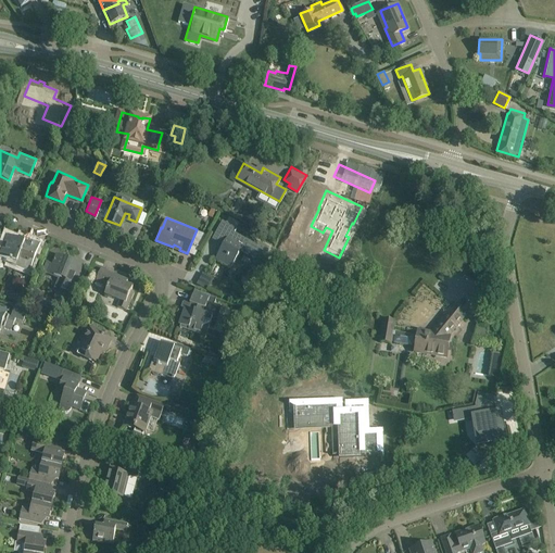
[(222,217),(214,233),(225,238),(219,248),(214,256),(230,265),(236,256),(240,248),(253,254),(255,255),(252,262),(259,265),(268,248),(257,241),(256,243),(234,230),(237,225),(222,217)]
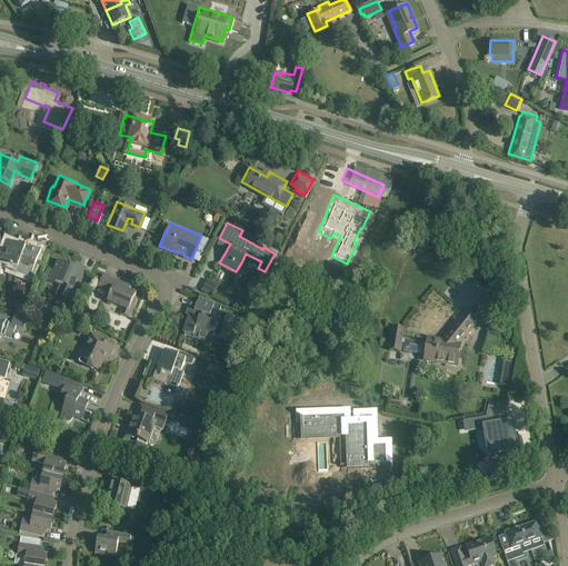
[(16,270),(19,271),(30,276),(40,248),(26,242),(25,245),(7,238),(0,256),(0,260),(17,267),(16,270)]
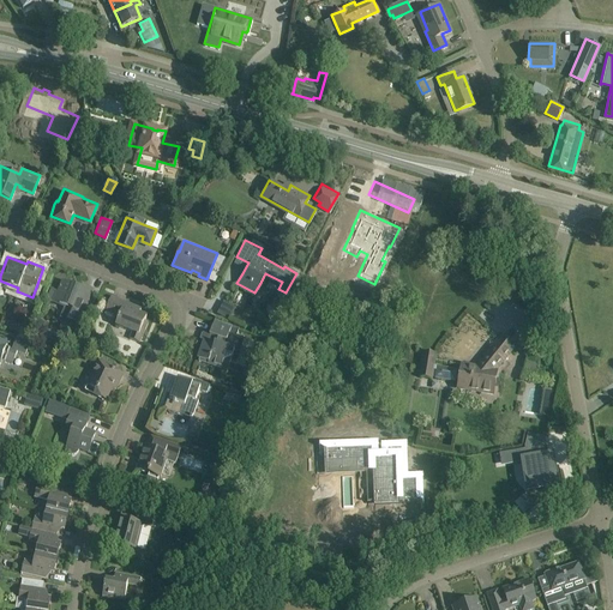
[(68,316),(78,321),(92,287),(82,283),(80,288),(76,285),(76,284),(61,278),(56,289),(49,287),(46,296),(52,299),(65,303),(60,315),(67,319),(68,316)]
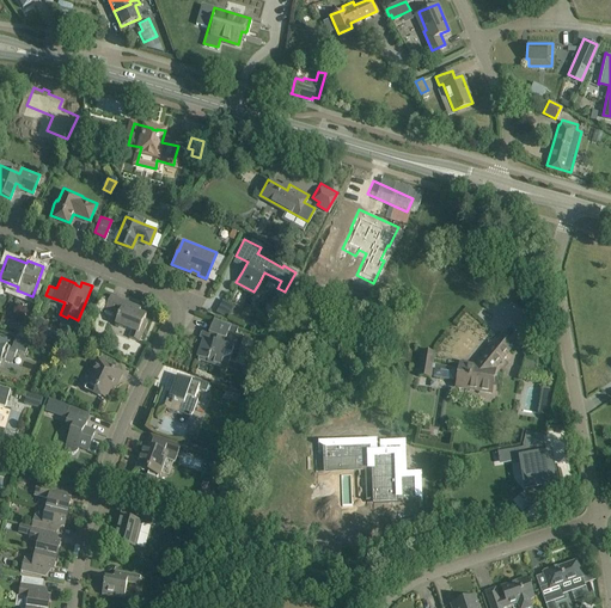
[(108,298),(104,308),(117,314),(115,321),(132,329),(129,336),(138,339),(146,319),(144,318),(145,313),(108,298)]
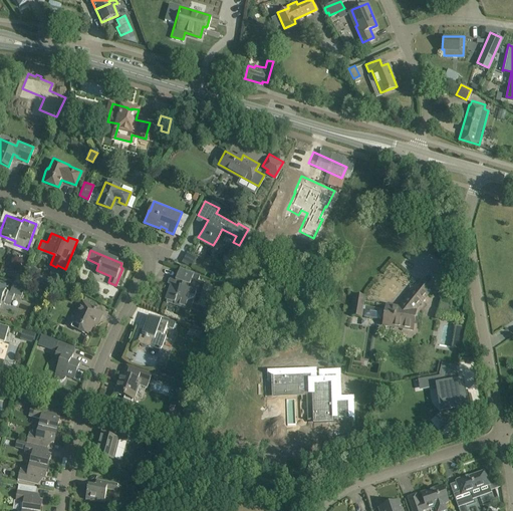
[(166,300),(174,303),(191,309),(193,301),(206,306),(214,285),(198,280),(200,274),(179,266),(175,278),(171,277),(169,278),(168,282),(170,283),(165,297),(166,298),(166,300)]
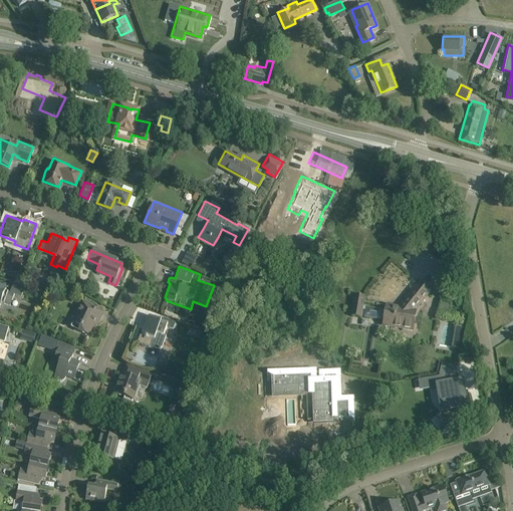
[(14,280),(13,281),(22,284),(25,275),(21,274),(15,277),(14,280)]
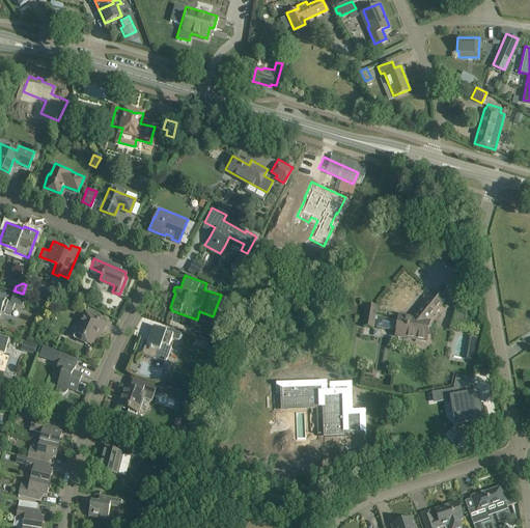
[(433,289),(426,297),(410,317),(398,316),(395,335),(425,340),(428,321),(426,320),(444,298),(433,289)]
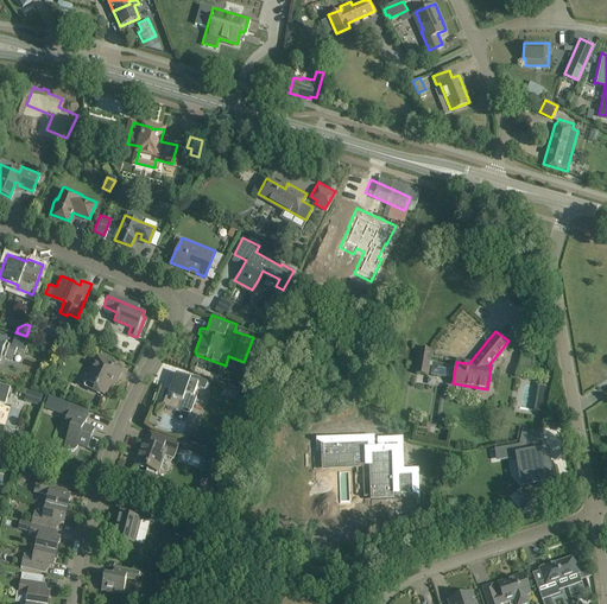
[(14,332),(11,343),(2,341),(4,337),(0,335),(0,355),(11,358),(16,345),(24,348),(29,337),(26,336),(16,332),(14,332)]
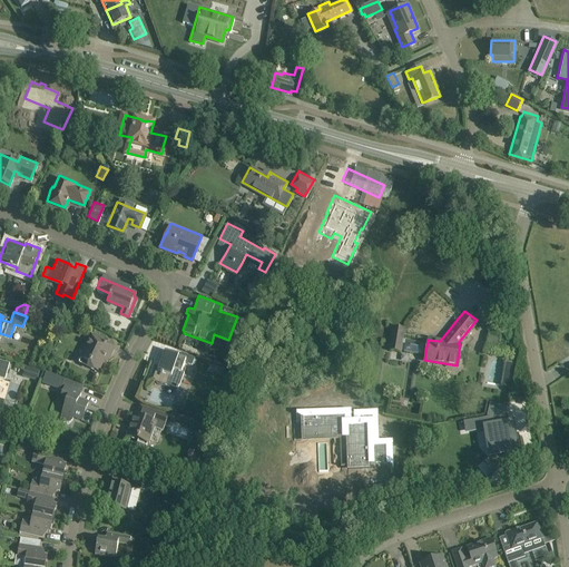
[(391,324),(388,349),(401,350),(404,326),(391,324)]
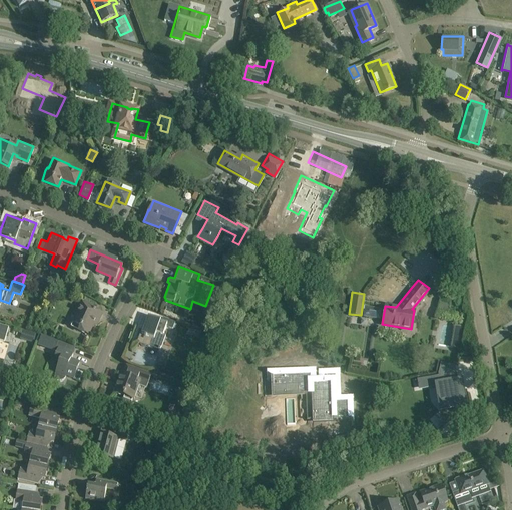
[(80,324),(78,329),(87,333),(95,318),(97,319),(101,311),(90,305),(91,303),(83,299),(72,320),(80,324)]
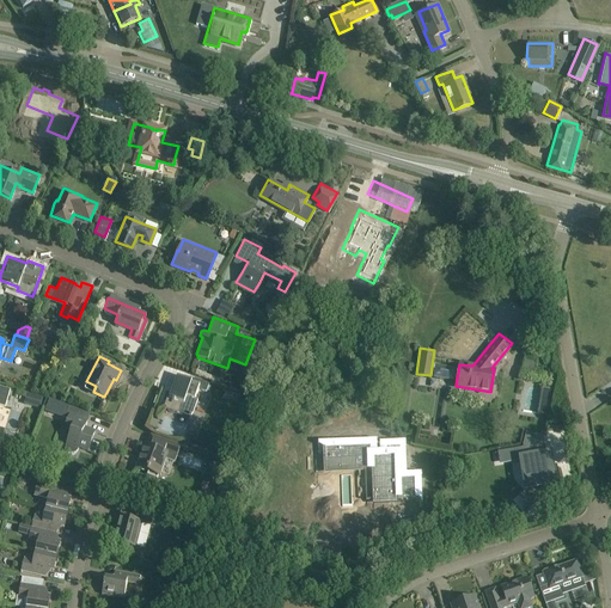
[(521,368),(535,370),(536,358),(524,357),(521,368)]
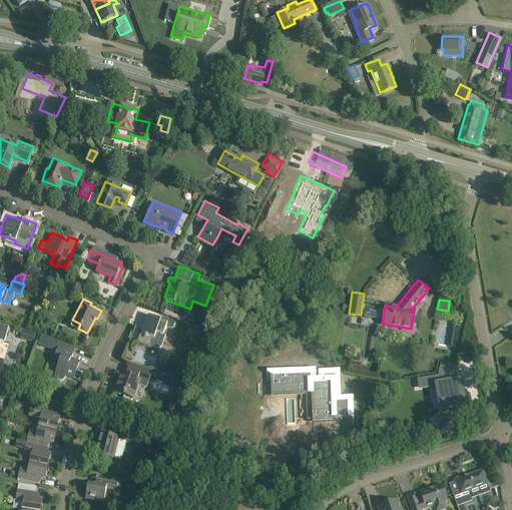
[(362,315),(380,318),(382,307),(364,304),(362,315)]
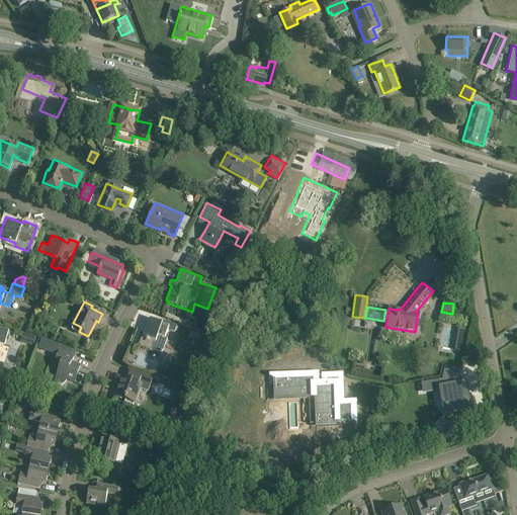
[(164,336),(167,327),(174,329),(176,323),(164,318),(162,323),(159,322),(157,326),(150,323),(148,330),(145,329),(143,335),(141,335),(138,343),(152,348),(152,347),(161,351),(166,336),(164,336)]
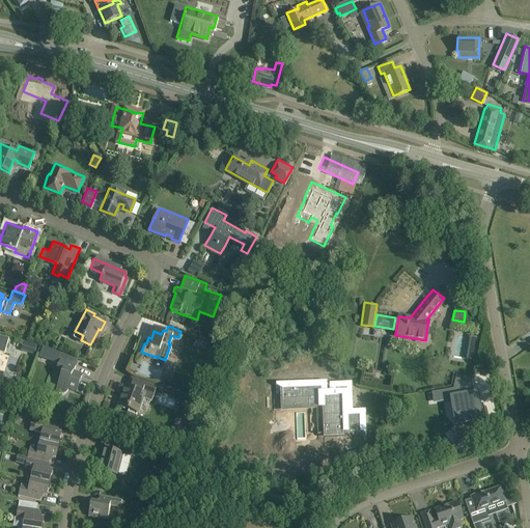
[(0,350),(4,351),(8,336),(0,333),(0,350)]
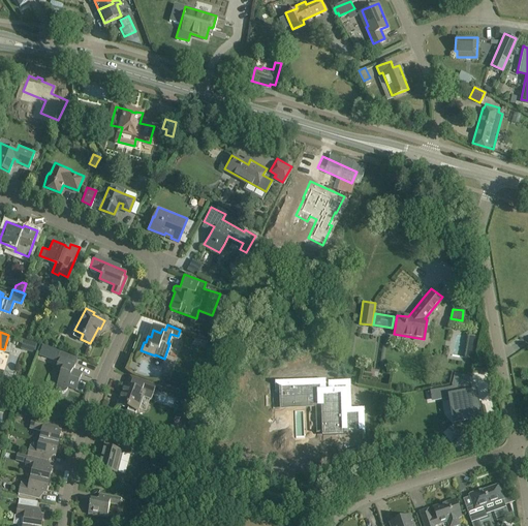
[(58,363),(55,369),(61,371),(58,379),(56,384),(56,387),(58,389),(61,391),(64,390),(66,388),(67,385),(75,389),(80,376),(76,375),(79,370),(72,368),(74,362),(72,361),(74,354),(59,349),(56,359),(58,363)]
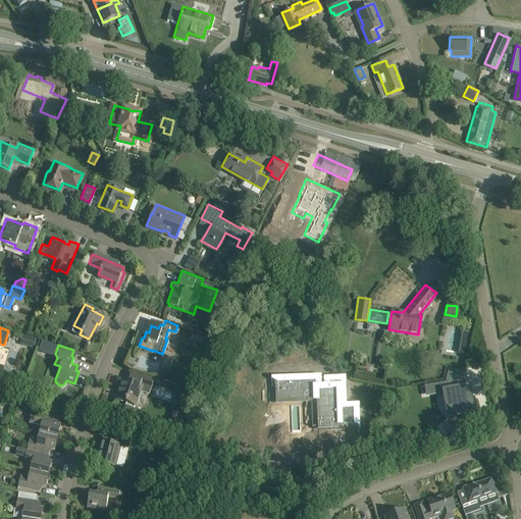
[(114,399),(124,402),(135,406),(140,391),(148,394),(153,379),(138,374),(134,383),(132,382),(121,379),(114,399)]
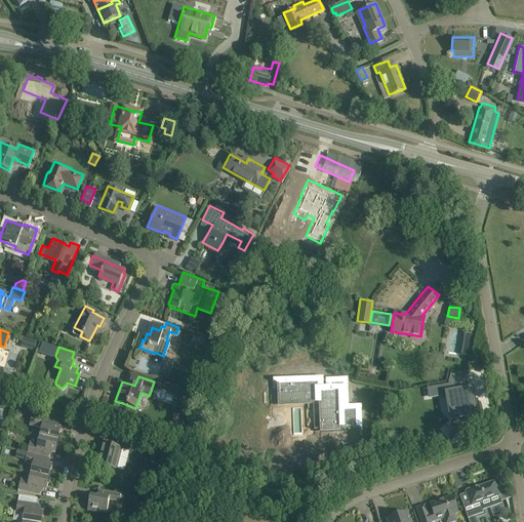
[(279,379),(279,391),(304,393),(304,400),(318,401),(317,429),(354,431),(354,416),(341,415),(343,384),(330,384),(329,392),(318,392),(319,380),(299,379),(299,380),(295,380),(295,378),(287,378),(287,379),(279,379)]
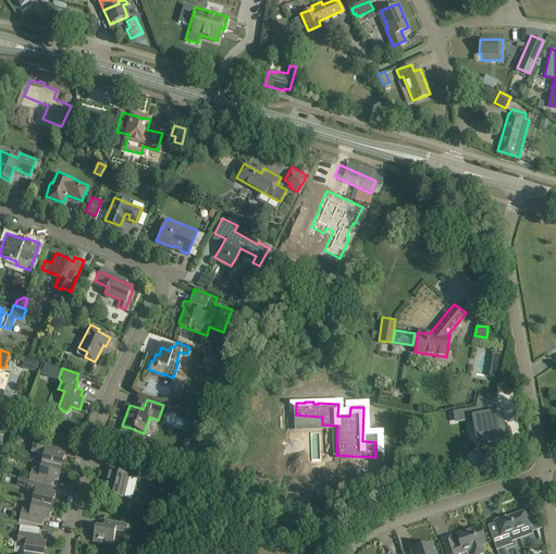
[(476,406),(467,408),(469,419),(472,418),(474,431),(482,441),(478,444),(479,445),(474,448),(482,459),(483,460),(495,451),(495,450),(505,441),(506,441),(503,422),(502,422),(497,423),(496,415),(494,415),(493,410),(476,406)]
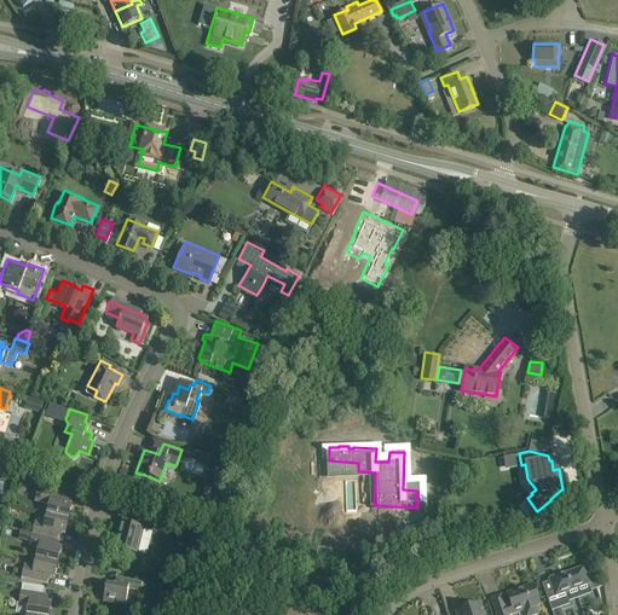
[(48,503),(46,512),(67,517),(71,503),(63,500),(65,493),(36,486),(34,499),(48,503)]
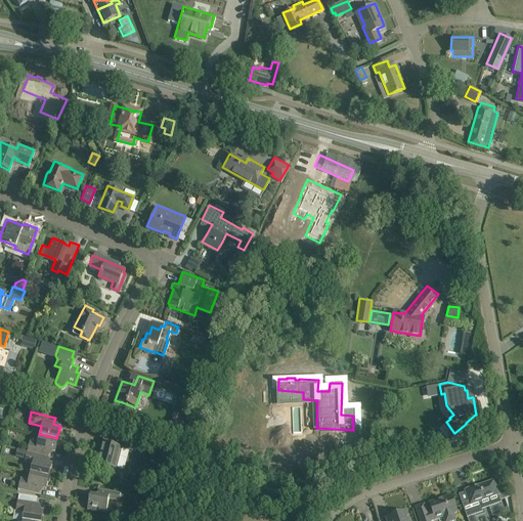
[(27,448),(27,450),(46,456),(47,448),(54,450),(56,438),(39,434),(37,442),(29,440),(28,443),(24,442),(23,447),(27,448)]
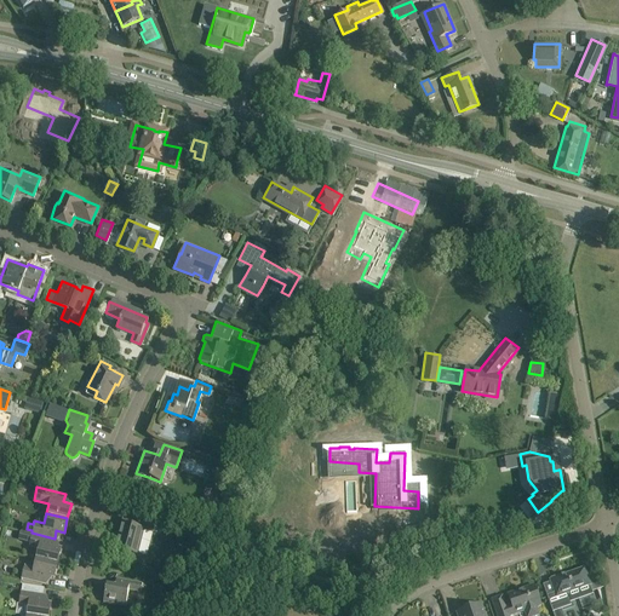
[(113,546),(125,550),(137,553),(143,528),(153,530),(155,520),(138,517),(136,525),(120,520),(120,522),(121,522),(118,536),(116,536),(113,546)]
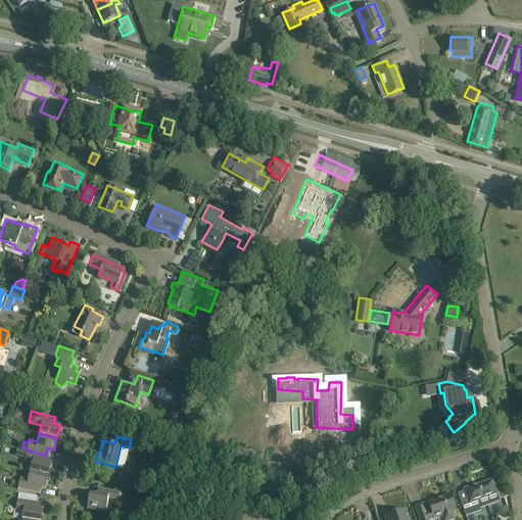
[(32,462),(30,470),(48,474),(51,462),(45,460),(46,455),(27,450),(24,460),(32,462)]
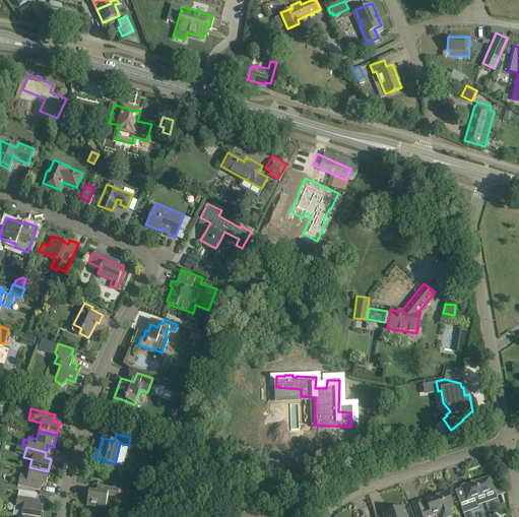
[(48,471),(29,467),(27,475),(19,473),(17,483),(37,488),(39,481),(45,483),(48,471)]
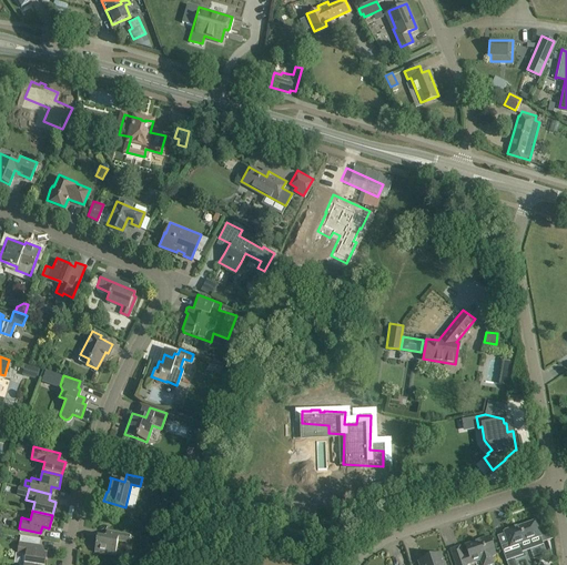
[(507,542),(500,545),(507,564),(512,564),(509,558),(523,554),(518,543),(520,542),(539,535),(534,521),(513,527),(512,526),(504,530),(505,531),(504,531),(507,542)]
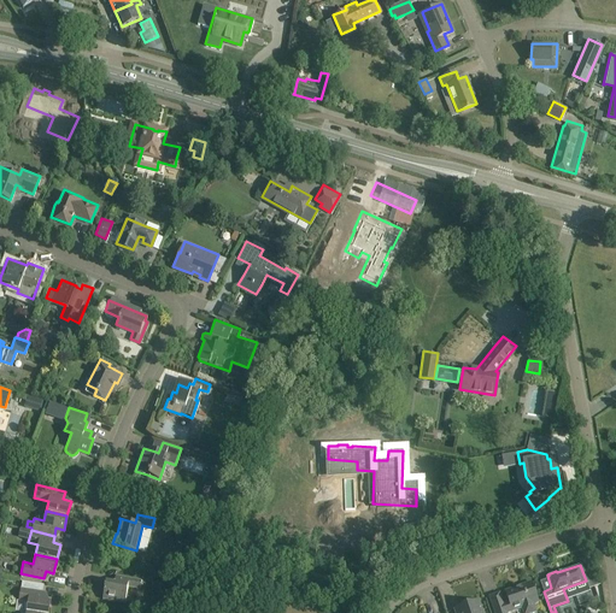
[(101,596),(113,599),(124,601),(128,584),(139,587),(141,578),(119,575),(117,582),(105,579),(101,596)]
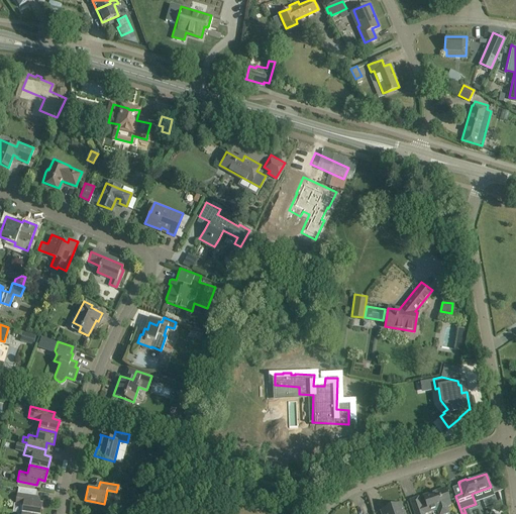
[(13,502),(12,510),(40,513),(41,502),(35,501),(36,495),(35,495),(36,489),(17,486),(16,492),(14,502),(13,502)]
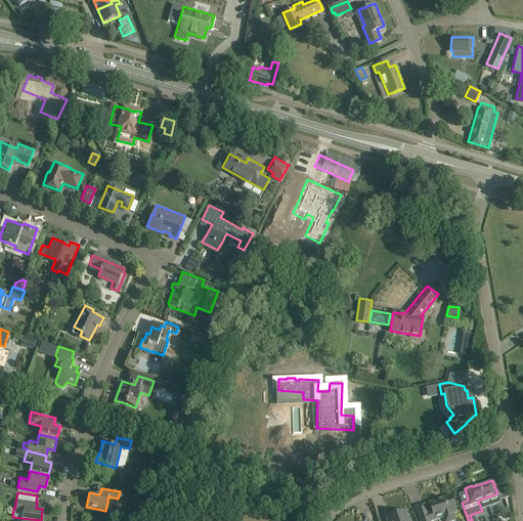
[(420,520),(429,520),(429,519),(434,517),(434,518),(442,515),(444,520),(454,518),(451,511),(456,510),(450,492),(428,501),(431,510),(419,515),(420,520)]
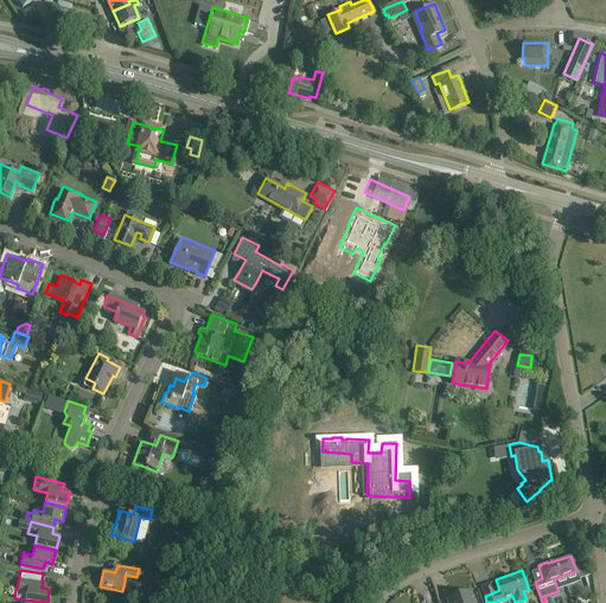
[(474,602),(470,589),(446,597),(448,602),(474,602)]
